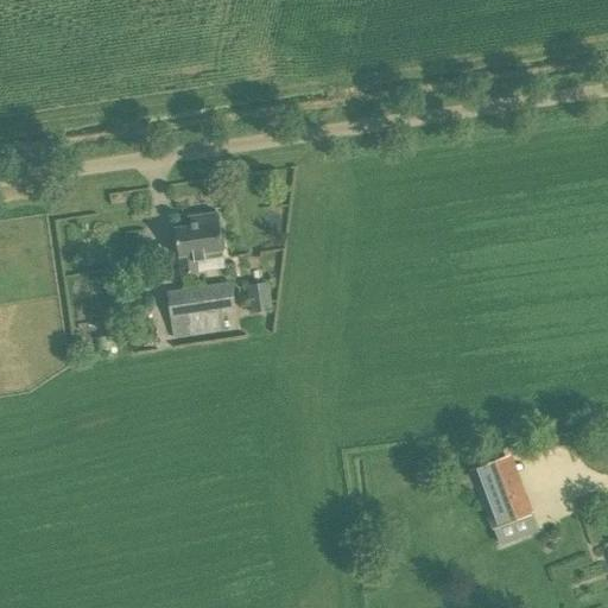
[(182,276),(197,273),(196,263),(223,259),(217,214),(197,216),(198,226),(176,229),(182,276)]
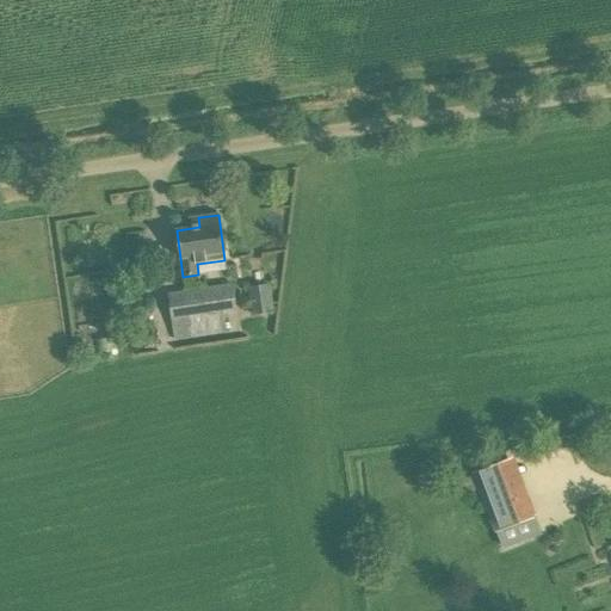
[(174,340),(226,332),(223,314),(236,313),(232,284),(167,294),(174,340)]
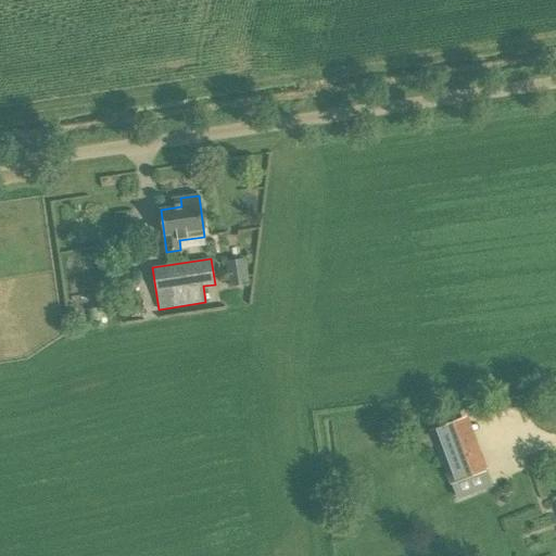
[(245,261),(226,264),(230,289),(250,286),(245,261)]
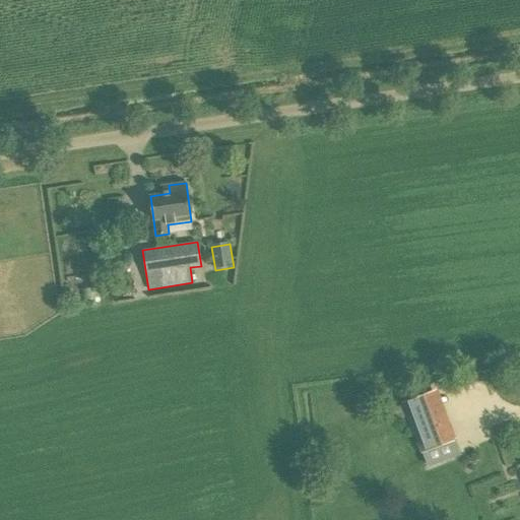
[(115,260),(116,281),(133,280),(131,259),(115,260)]
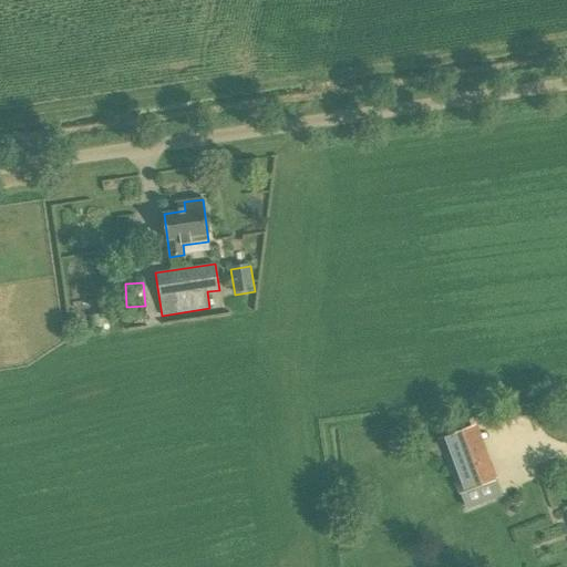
[(466,485),(502,474),(483,418),(447,430),(466,485)]
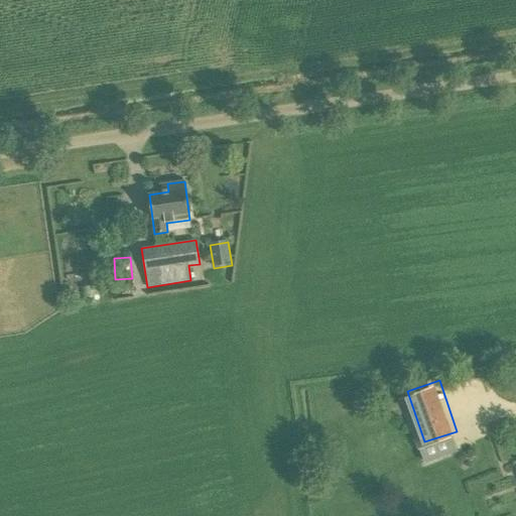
[(391,418),(402,414),(397,402),(386,406),(391,418)]
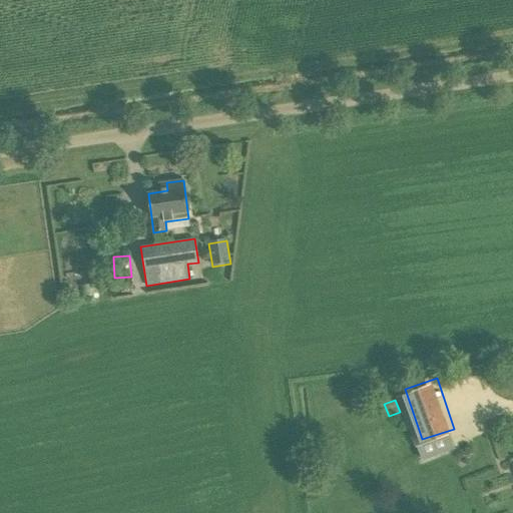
[(454,449),(449,434),(417,446),(422,461),(454,449)]
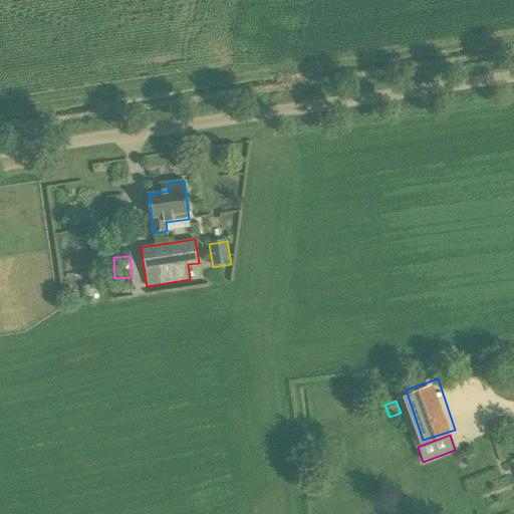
All buildings are outlined.
